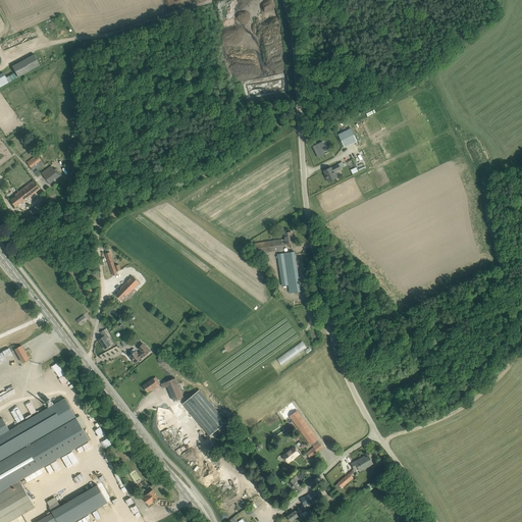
[(18,75),(42,64),(37,54),(13,64),(18,75)]
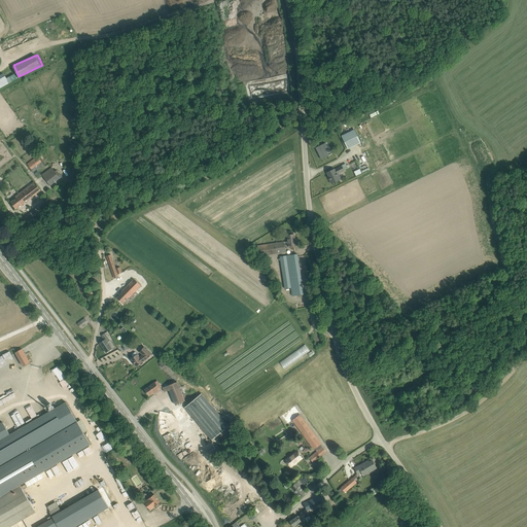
[(3,73),(0,74),(0,88),(8,83),(3,73)]
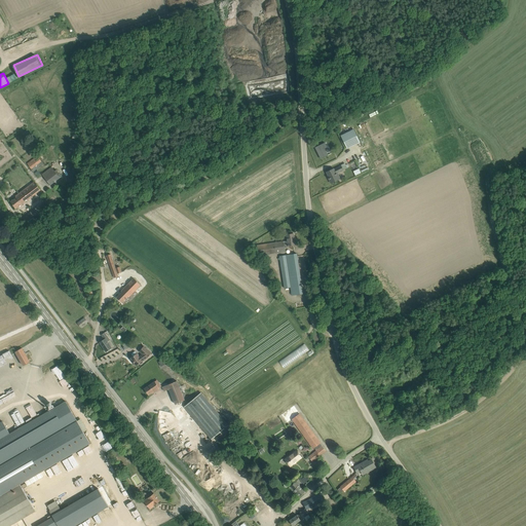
[(341,136),(347,149),(361,143),(353,129),(341,136)]
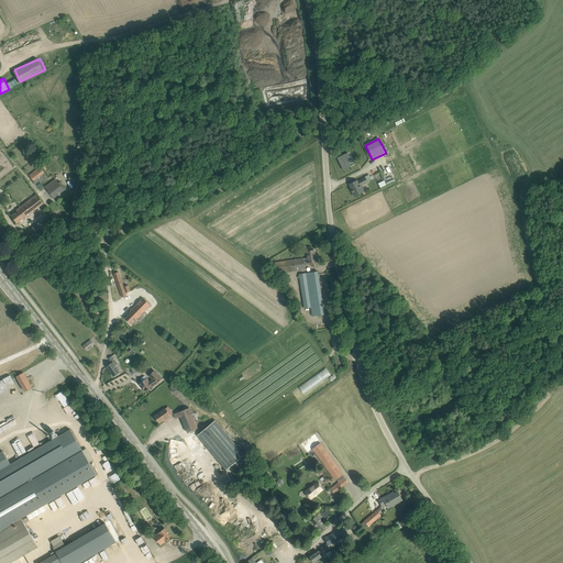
[(350,157),(348,153),(337,158),(343,169),(351,166),(346,159),(350,157)]
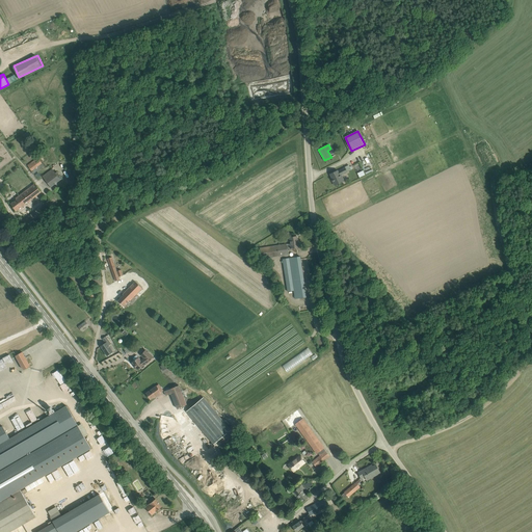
[(37,158),(28,165),(32,170),(42,163),(37,158)]
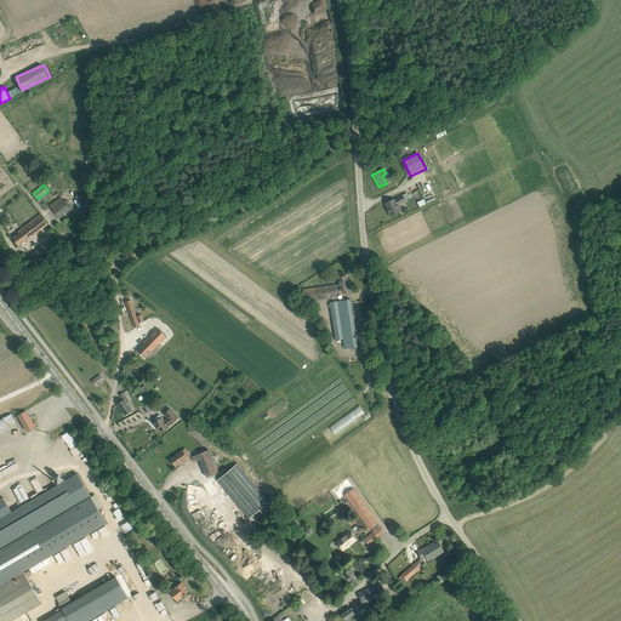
[(394,200),(394,199),(386,204),(387,208),(391,216),(400,211),(397,205),(410,198),(408,193),(403,195),(403,197),(394,200)]
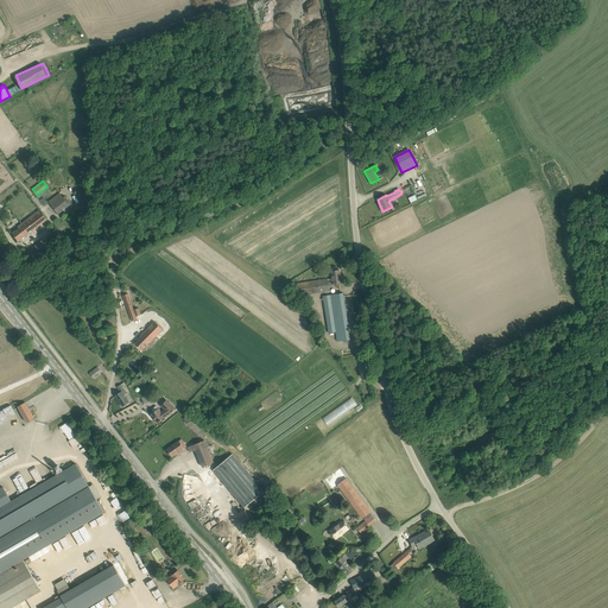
[(56,211),(68,203),(64,200),(59,192),(49,201),(56,211)]
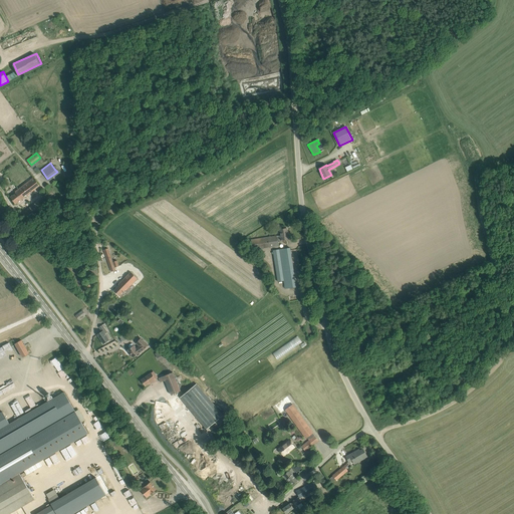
[(40,185),(39,185),(43,182),(40,177),(36,180),(34,177),(15,192),(16,193),(10,197),(16,204),(40,185)]
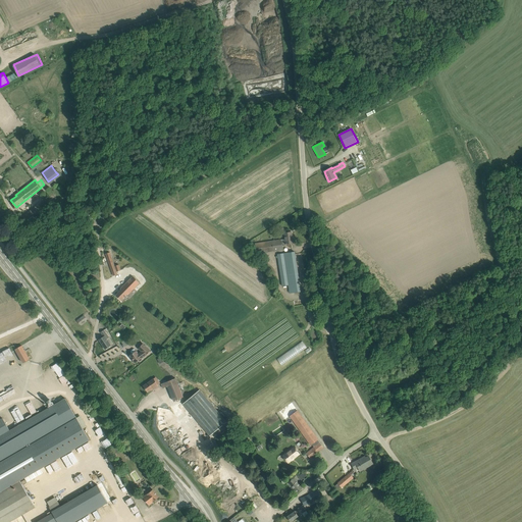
[(34,208),(22,216),(30,225),(41,217),(34,208)]
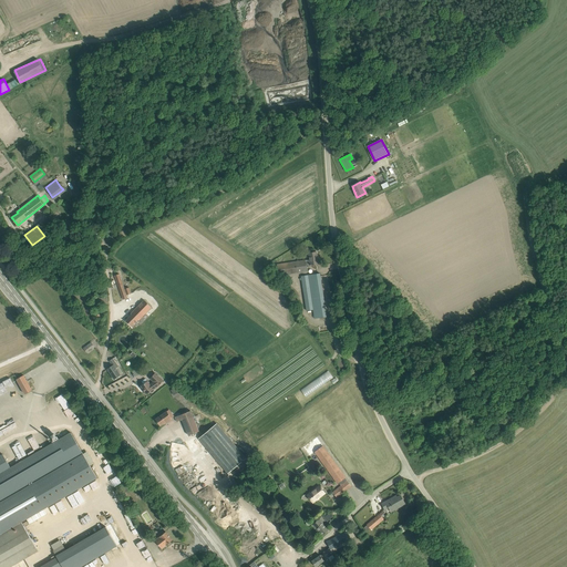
[(278,277),(308,271),(307,266),(319,264),(317,251),(309,253),(310,259),(277,265),(278,277)]
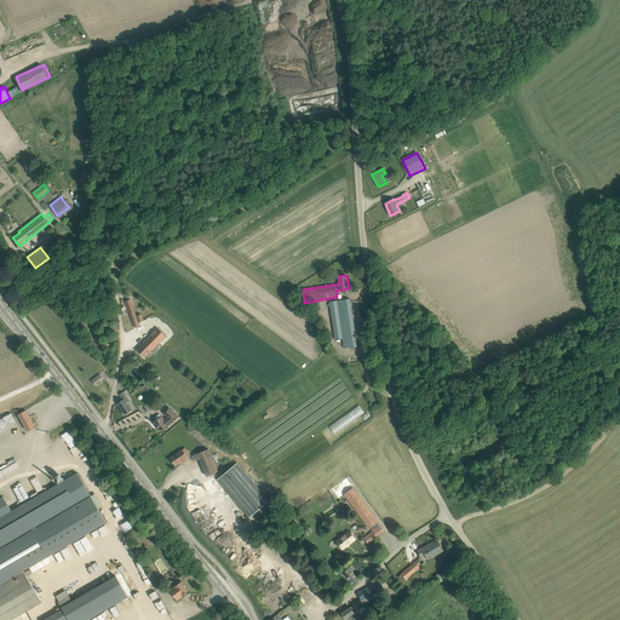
[(125,302),(135,327),(139,326),(138,322),(144,321),(142,315),(137,316),(131,299),(125,302)]
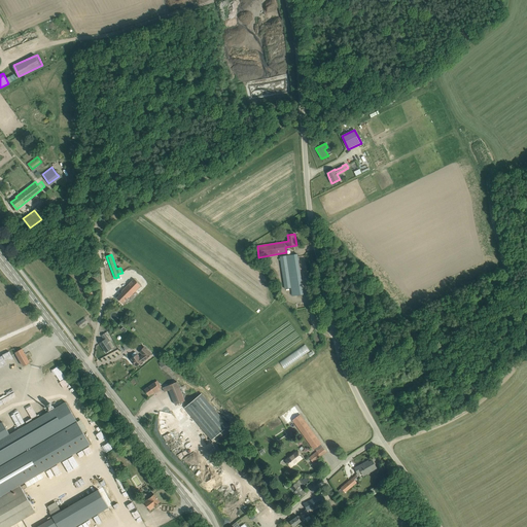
[(292,296),(299,295),(304,294),(297,254),(280,256),(286,289),(290,288),(292,296)]
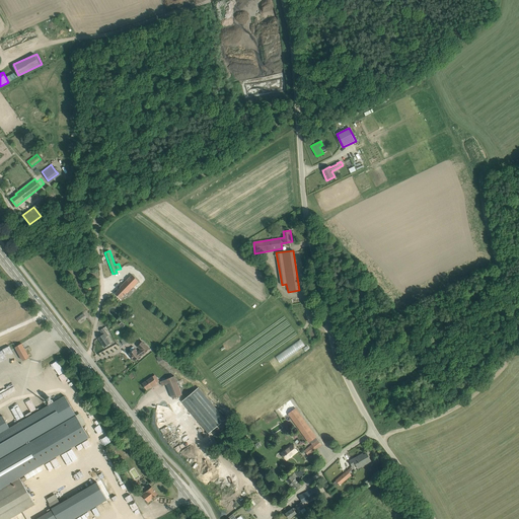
[(116,293),(121,299),(127,292),(128,293),(139,282),(132,275),(120,287),(121,288),(116,293)]
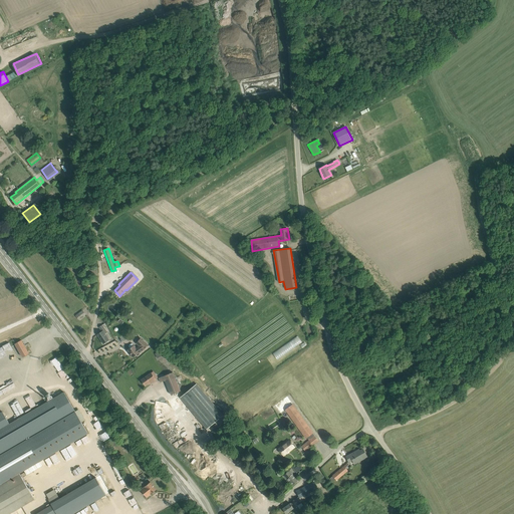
[(82,310),(76,315),(79,319),(85,314),(82,310)]
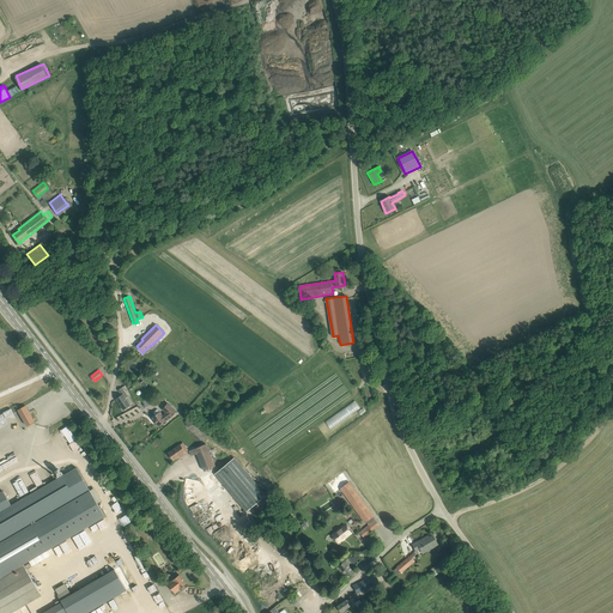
[(123,411),(126,408),(131,406),(126,399),(127,398),(125,393),(127,390),(126,388),(122,389),(121,388),(119,390),(122,395),(116,399),(123,411)]
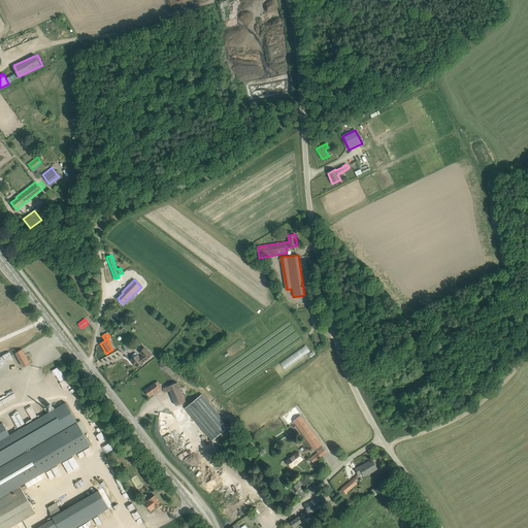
[(136,367),(138,366),(140,364),(140,365),(141,365),(143,364),(143,363),(149,359),(153,354),(144,348),(139,353),(143,356),(140,359),(137,355),(131,360),(136,367)]
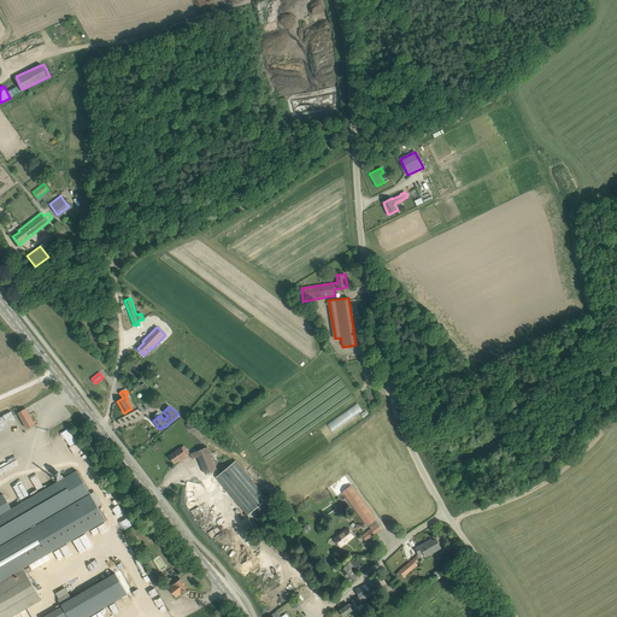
[(35,424),(29,415),(25,409),(19,412),(28,428),(35,424)]
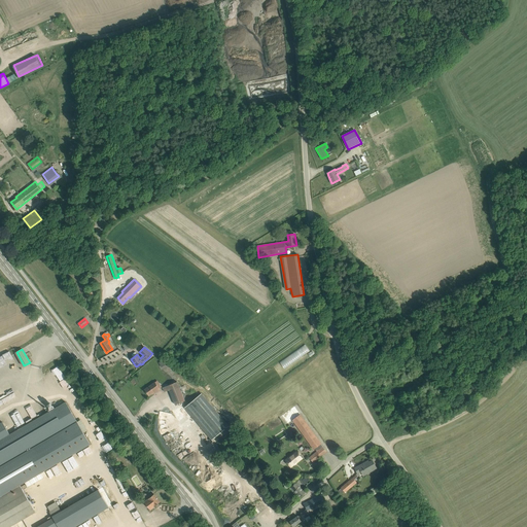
[(53,377),(56,376),(57,380),(64,377),(60,365),(50,370),(53,377)]
